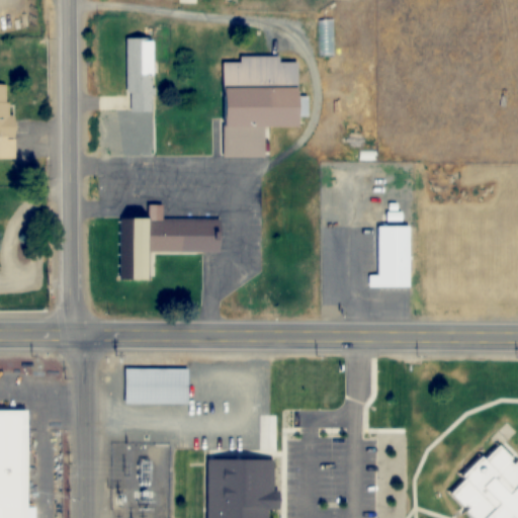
[(153,111),(154,37),(127,37),(126,110),(153,111)]
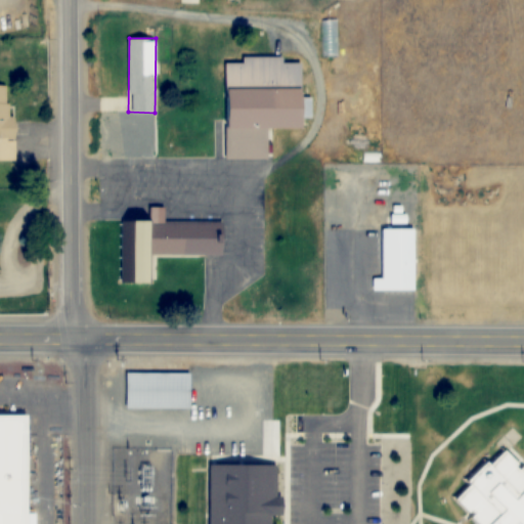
[(226,159),(268,159),(268,128),(303,128),(304,62),(284,62),(284,56),(245,56),(245,62),(227,62),(226,159)]
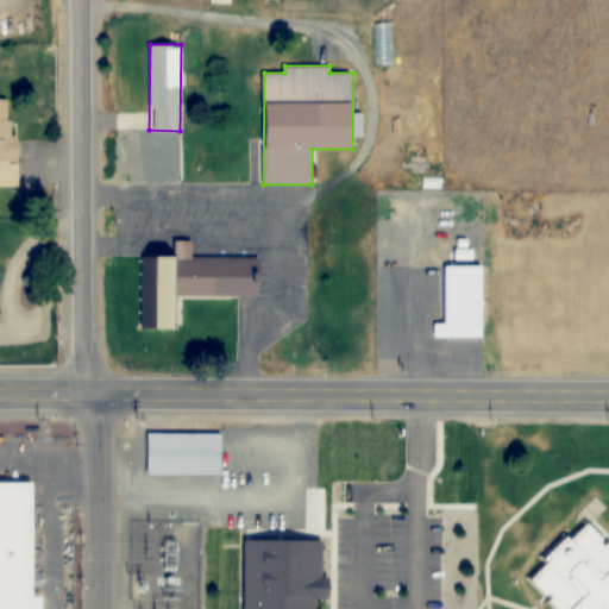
[(0,184),(18,186),(19,136),(10,135),(10,100),(0,99),(0,161),(0,170),(0,184)]
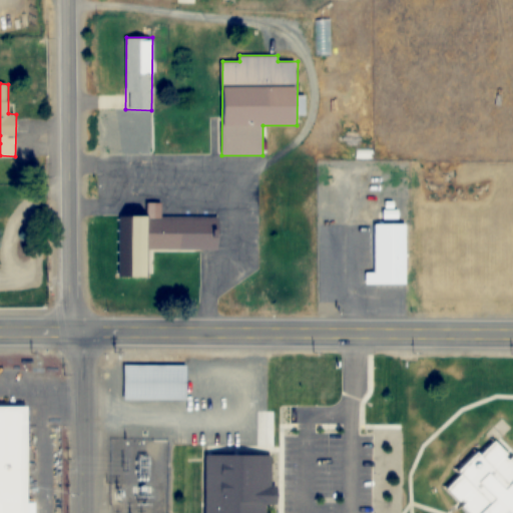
[(149,215),(119,215),(119,278),(149,278),(149,215)]
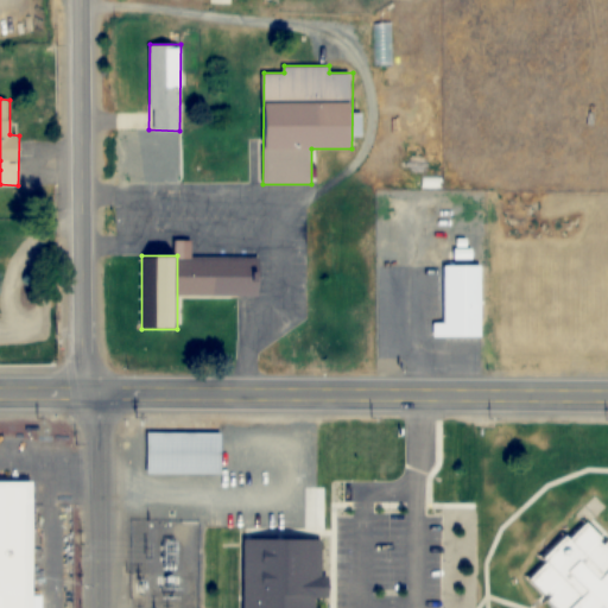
[(259,296),(259,257),(183,257),(183,296),(259,296)]
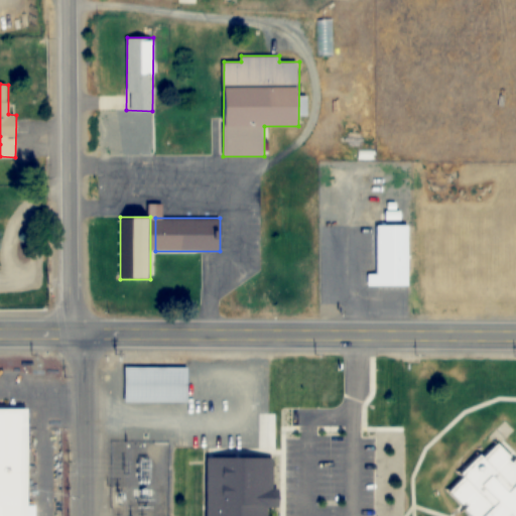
[(409,286),(408,225),(374,226),(375,274),(367,274),(367,287),(409,286)]
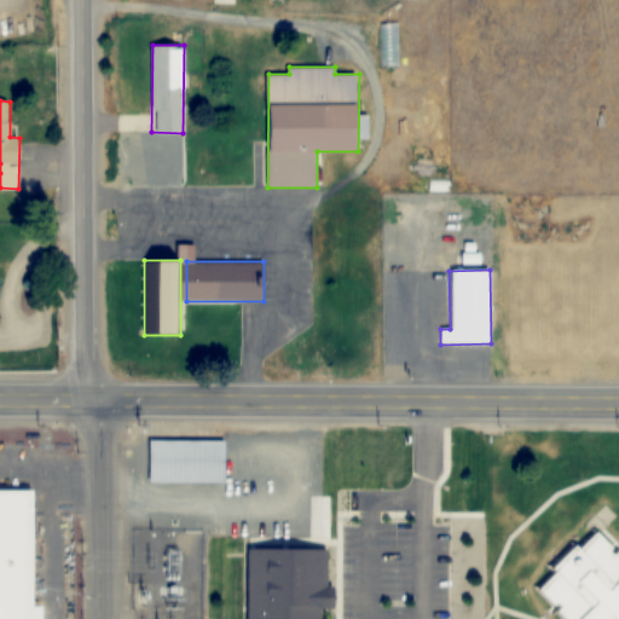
[(225,482),(225,441),(149,440),(149,482),(225,482)]
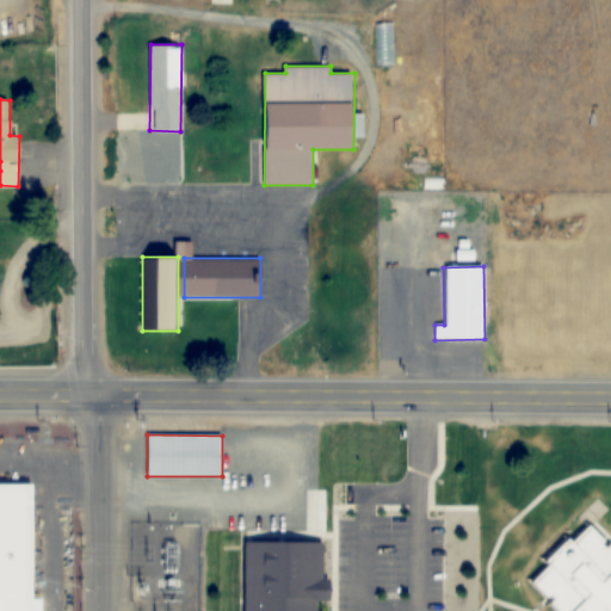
[(0,483),(0,610),(36,610),(35,483),(0,483)]
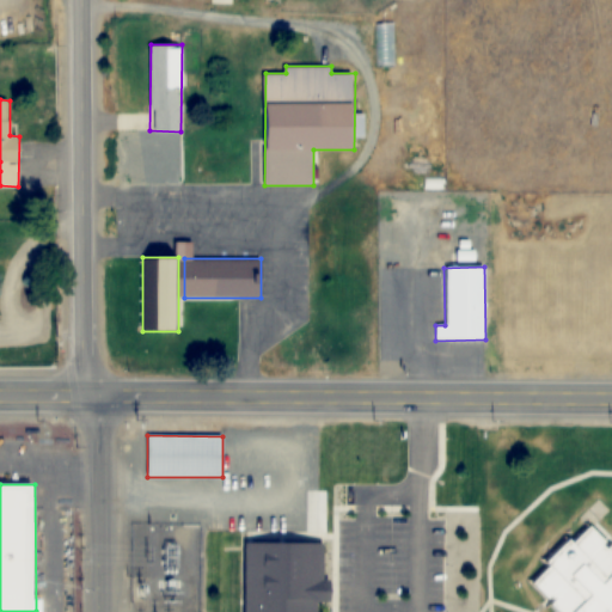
[(611,611),(611,544),(591,524),(533,581),(564,611),(611,611)]
